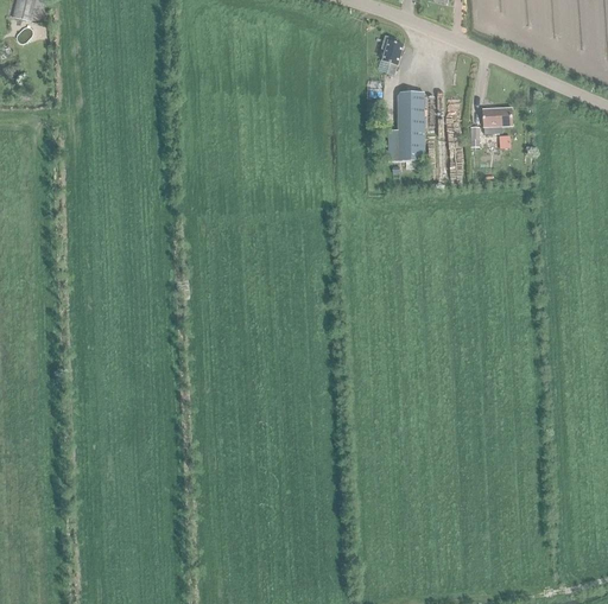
[(14,0),(12,16),(31,20),(35,0),(14,0)]
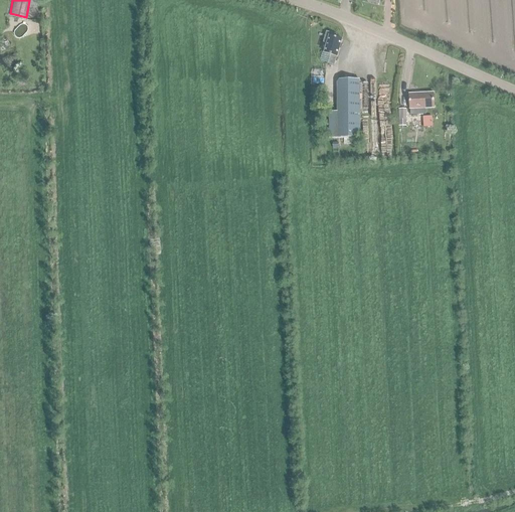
[(342,36),(336,34),(337,32),(326,29),(323,40),(325,41),(323,50),(329,52),(327,60),(334,62),(342,36)]
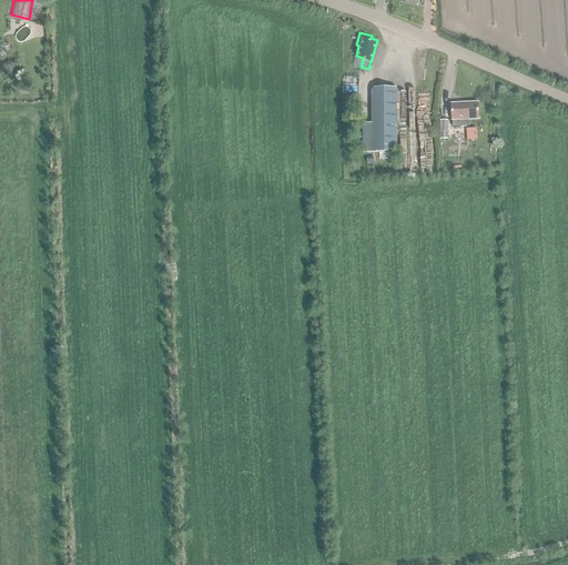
[(363,120),(363,130),(363,149),(384,149),(388,149),(396,149),(396,84),(371,86),(371,120),(363,120)]
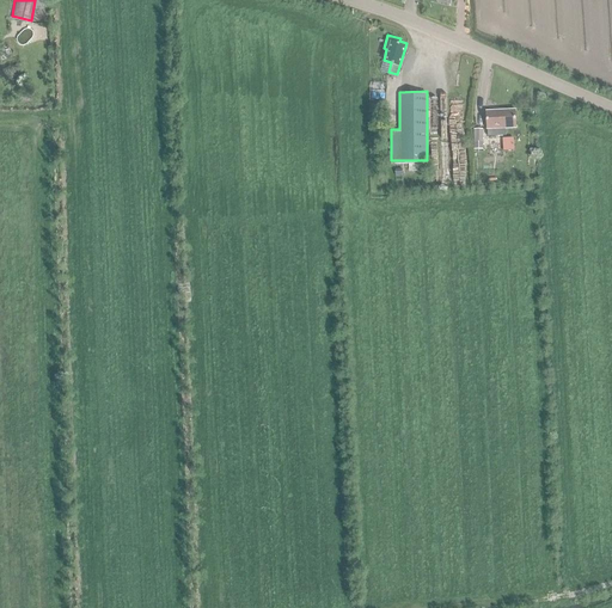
[(516,124),(515,106),(485,108),(485,127),(487,127),(505,126),(516,124)]
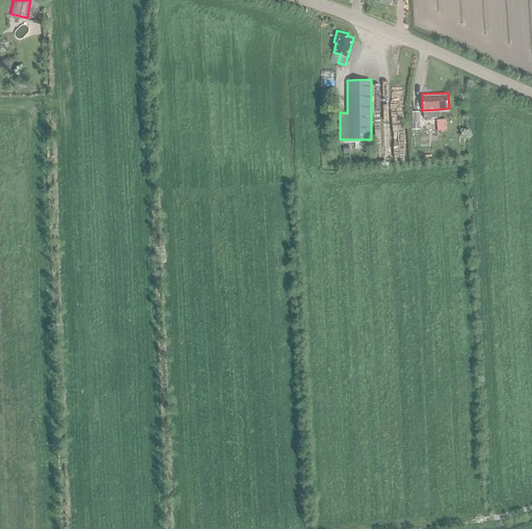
[(411,110),(411,128),(420,127),(420,110),(411,110)]
